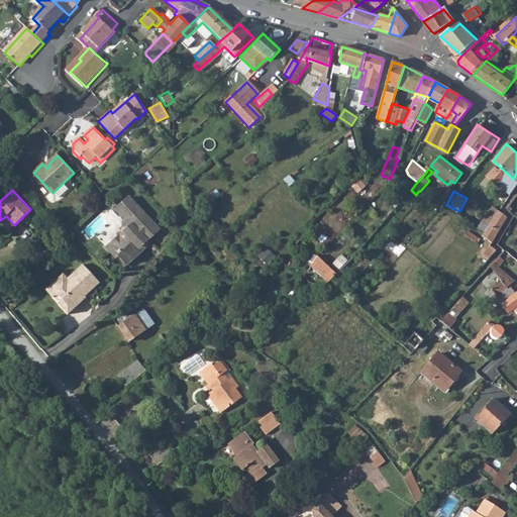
[(158,231),(128,198),(116,210),(123,218),(122,225),(127,231),(124,234),(124,233),(122,233),(109,244),(117,253),(115,255),(124,266),(147,245),(145,242),(158,231)]
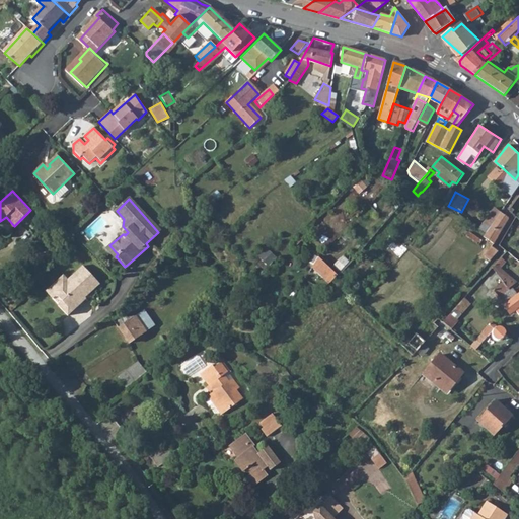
[(483,223),(490,228),(499,211),(493,207),(483,223)]
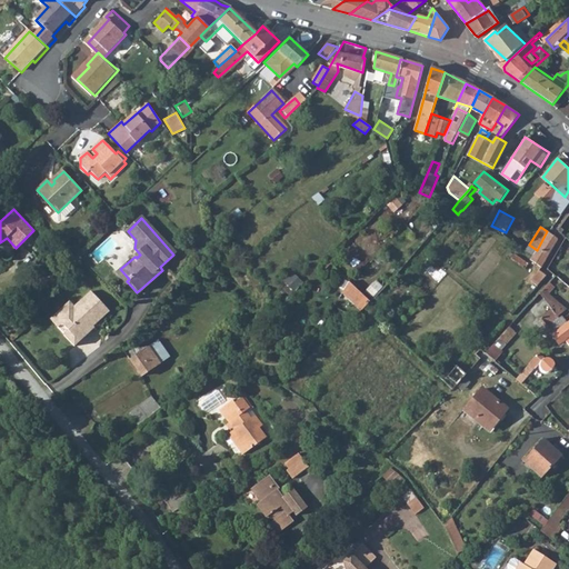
[(537,250),(530,259),(541,267),(558,238),(547,231),(537,250)]
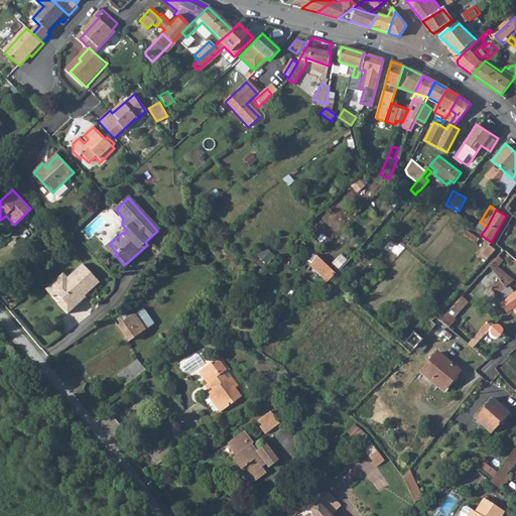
[(109,244),(105,248),(122,267),(124,265),(115,255),(117,253),(109,244)]
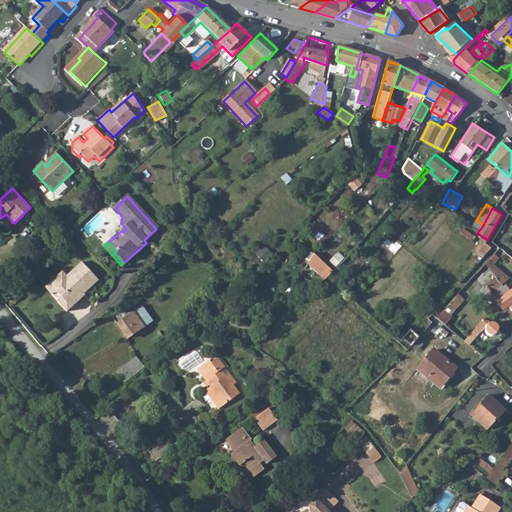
[(265,246),(259,252),(266,260),(273,254),(265,246)]
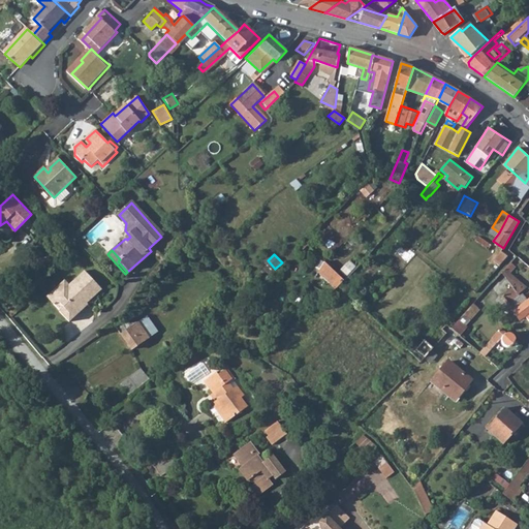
[(327,261),(317,271),(337,289),(345,280),(327,261)]
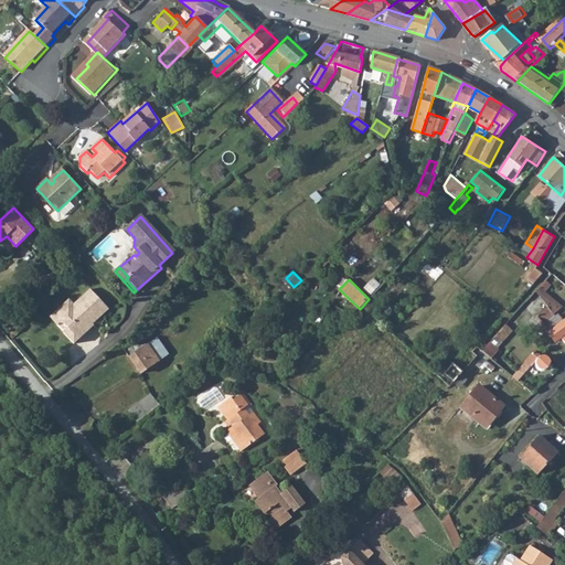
[(564,308),(540,288),(536,291),(547,307),(557,320),(564,313),(564,308)]
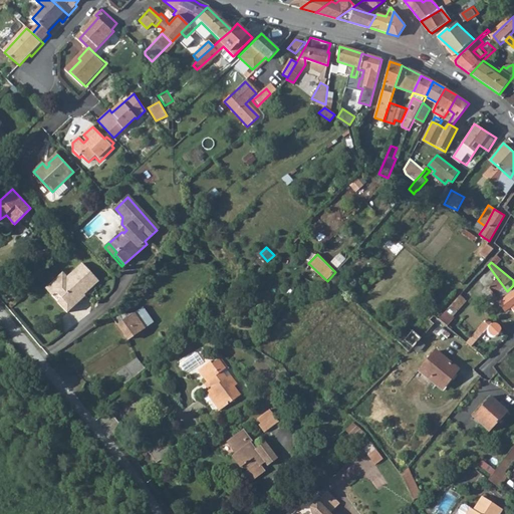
[(62,273),(50,284),(57,291),(52,296),(58,302),(57,303),(67,313),(85,295),(82,293),(84,291),(87,291),(98,281),(98,280),(81,263),(66,277),(62,273)]
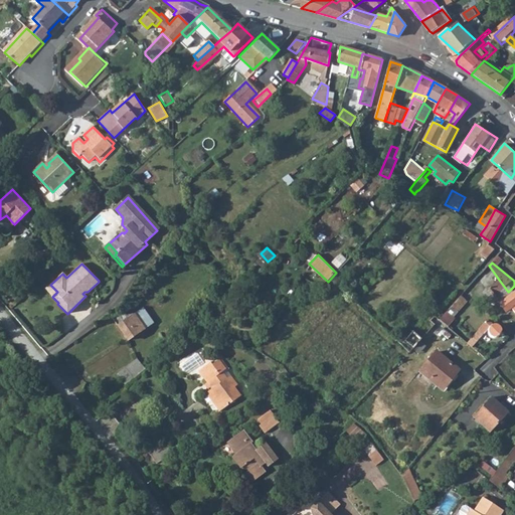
[(508,292),(499,280),(489,288),(506,312),(512,308),(514,312),(514,290),(510,294),(508,292)]
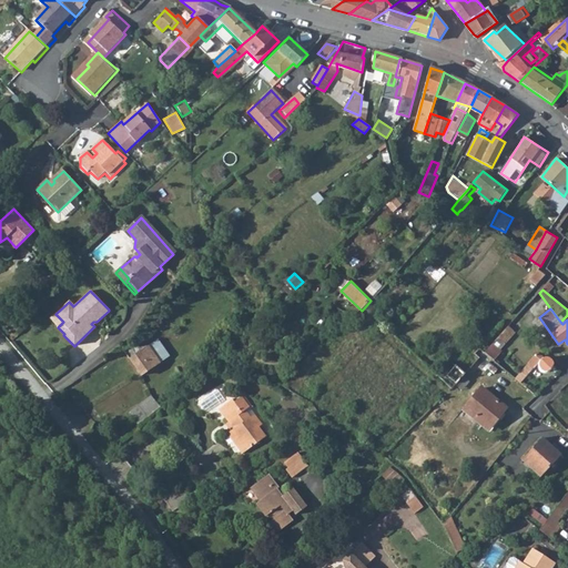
[(56,314),(50,320),(58,327),(63,322),(56,314)]
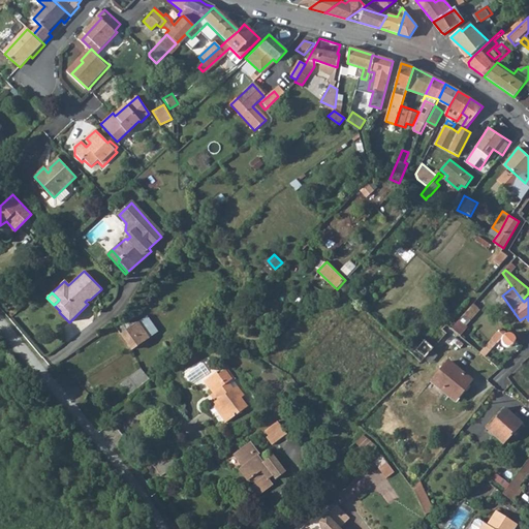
[(470,307),(452,329),(460,336),(467,328),(466,325),(476,313),(470,307)]
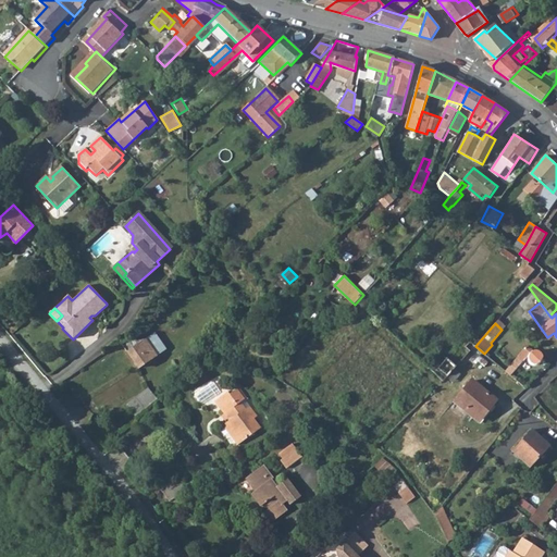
[(166,349),(149,325),(122,344),(138,369),(166,349)]
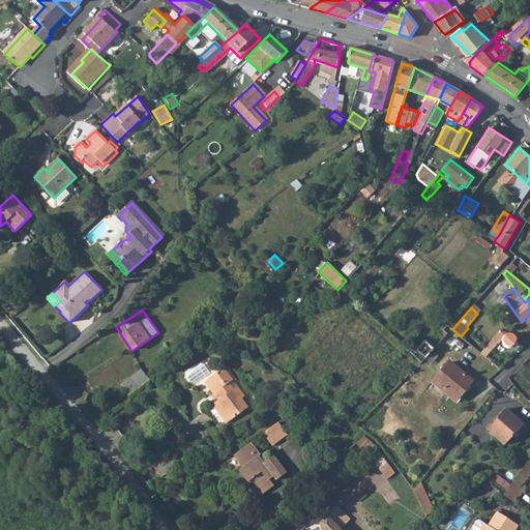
[(443,336),(448,324),(442,322),(437,334),(443,336)]
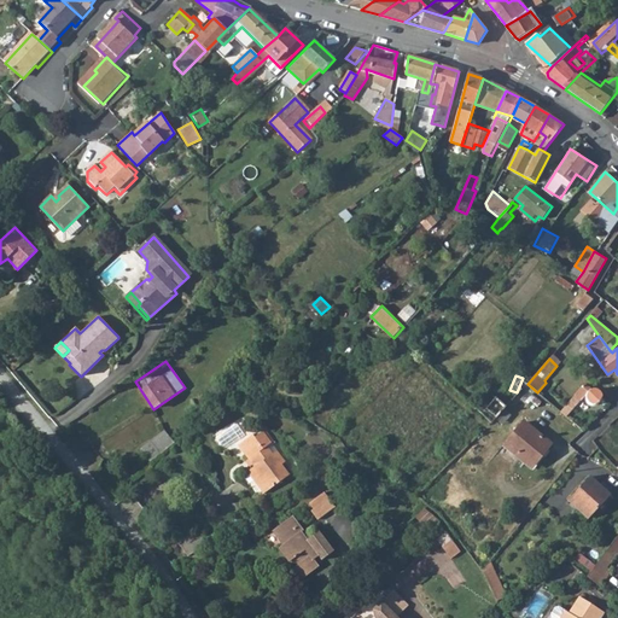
[(586,384),(581,390),(588,397),(590,402),(595,404),(599,403),(602,401),(602,394),(600,391),(596,391),(593,391),(586,384)]
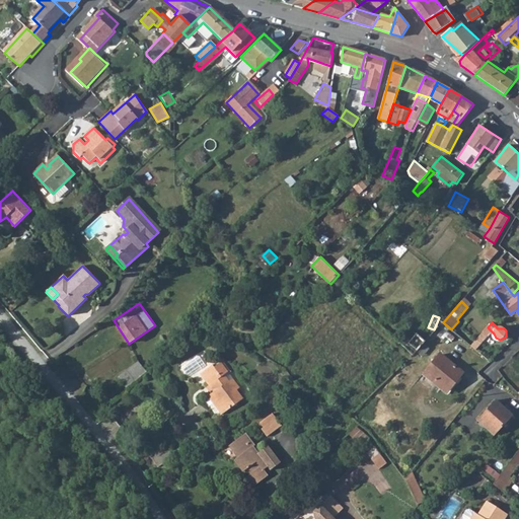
[(398,338),(395,340),(412,355),(426,341),(416,334),(405,345),(398,338)]
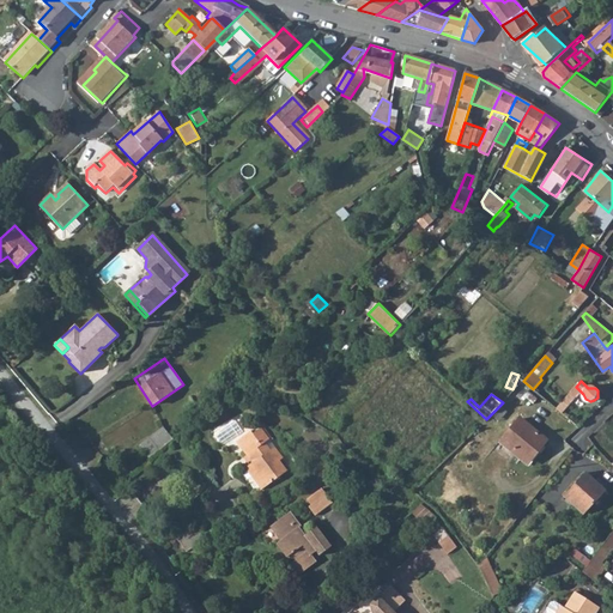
[(520,419),(501,442),(528,463),(546,439),(520,419)]
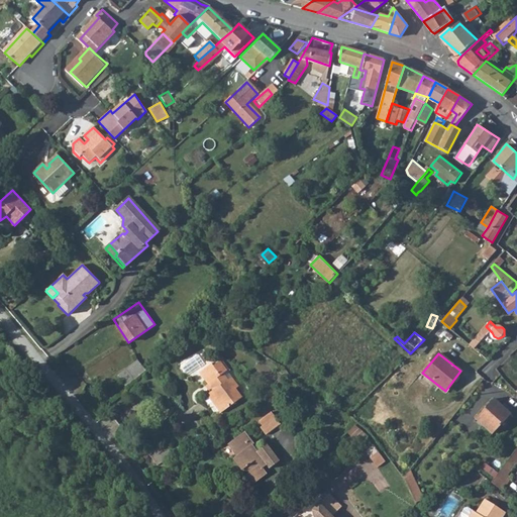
[(117,375),(125,385),(145,369),(137,358),(117,375)]
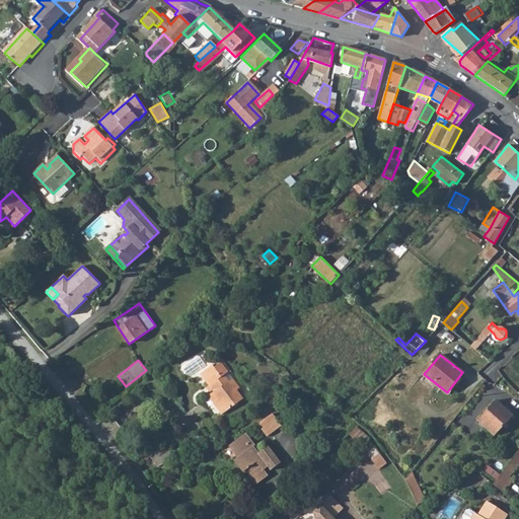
[(213,392),(209,395),(200,402),(208,413),(210,411),(217,419),(221,416),(242,399),(235,391),(237,389),(230,379),(227,382),(223,376),(226,373),(219,364),(212,369),(211,367),(199,375),(213,392)]
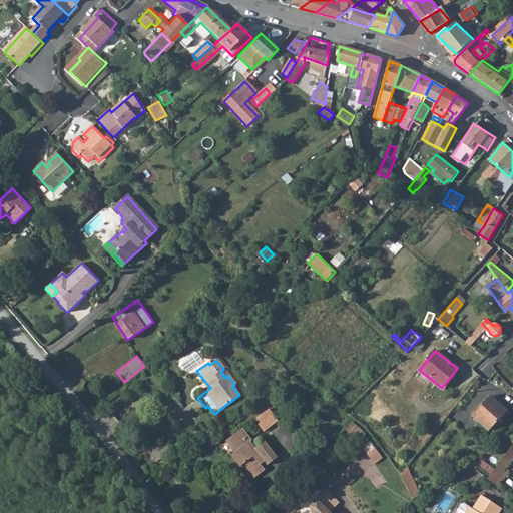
[(490,396),(472,415),(488,430),(506,411),(490,396)]
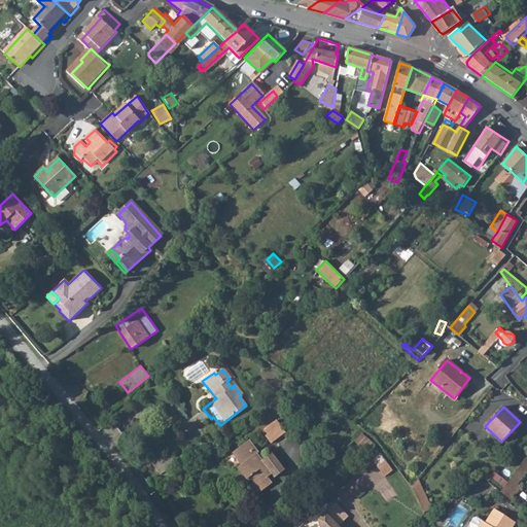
[(285,432),(276,420),(264,429),(268,434),(266,436),(272,444),(285,432)]
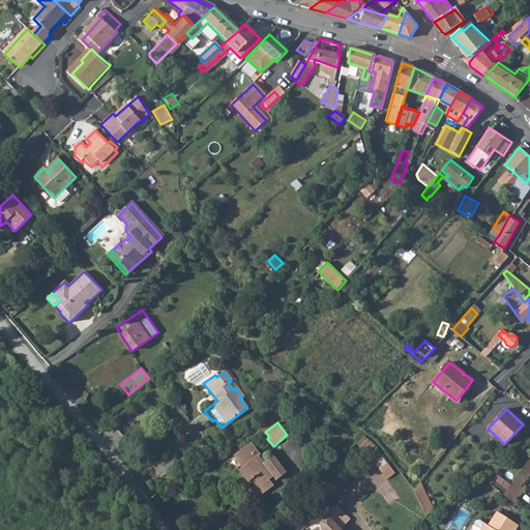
[(369,439),(360,446),(377,462),(383,454),(377,449),(378,447),(369,439)]
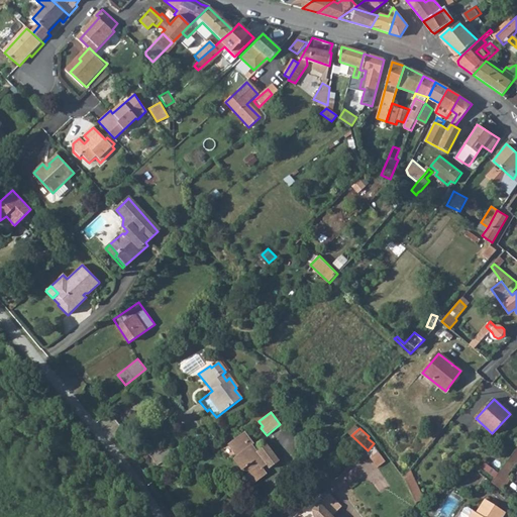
[(246,475),(253,485),(268,475),(263,469),(268,466),(270,469),(279,461),(267,444),(257,451),(252,445),(254,444),(244,432),(227,445),(236,456),(233,459),(242,471),(245,469),(248,474),(246,475)]
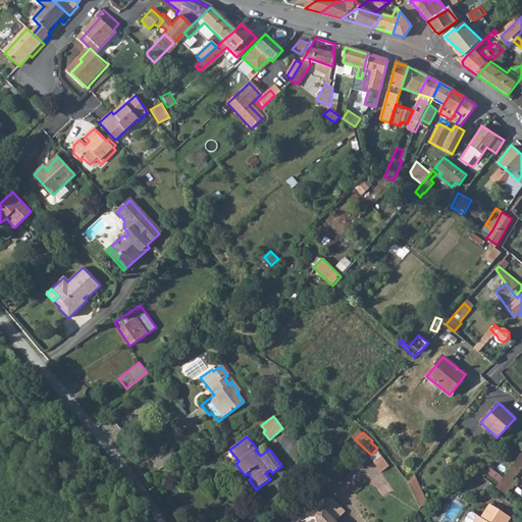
[(377,448),(371,455),(377,461),(383,454),(378,448),(377,448)]
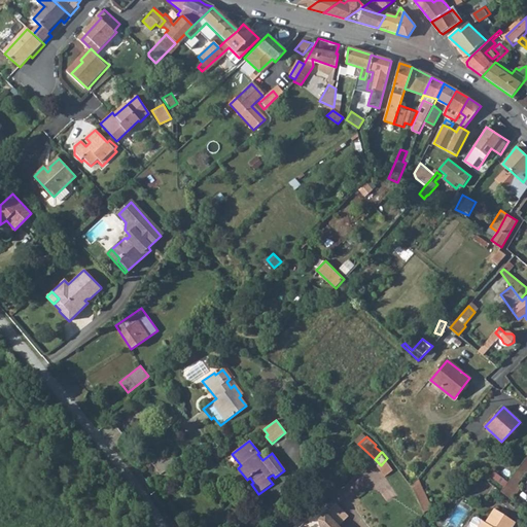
[(519,468),(502,491),(510,497),(520,484),(519,483),(525,473),(519,468)]
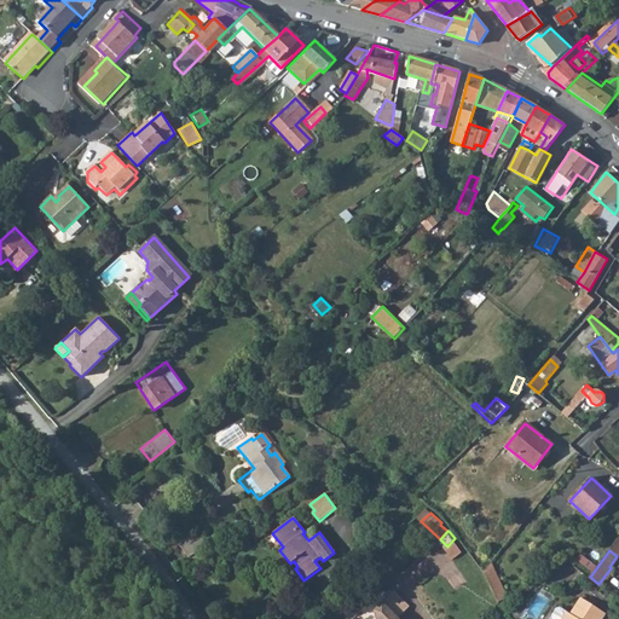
[(521,615),(526,618),(536,618),(553,596),(542,589),(521,615)]
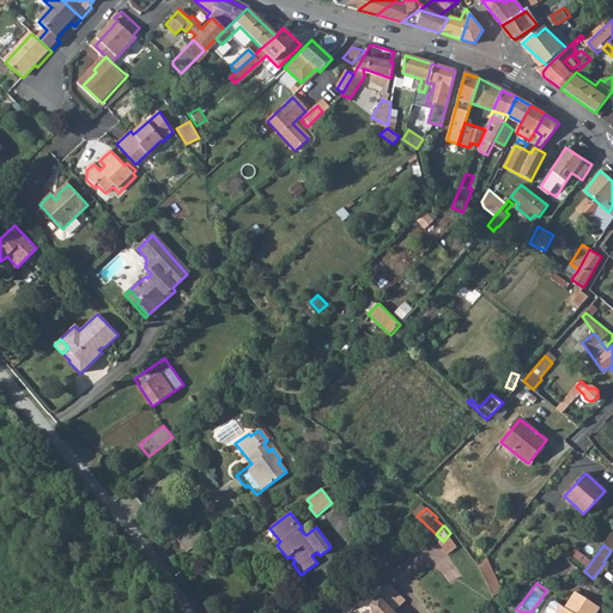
[(398,612),(410,604),(395,587),(376,604),(370,596),(352,612),(398,612)]
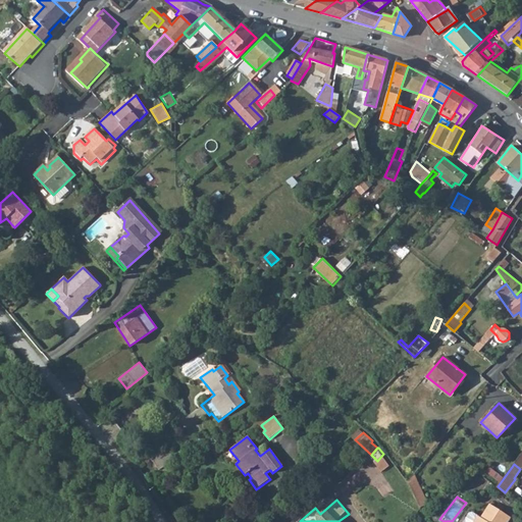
[(483,521),(494,507),(490,504),(489,504),(481,517),(473,512),(469,513),(465,519),(465,521),(483,521)]
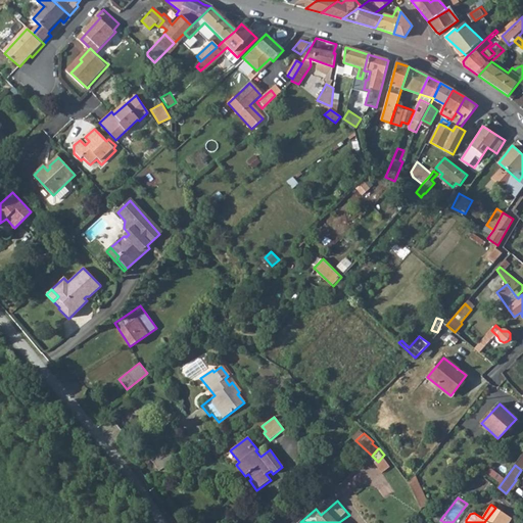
[(495,508),(484,522),(507,522),(512,517),(495,508)]
